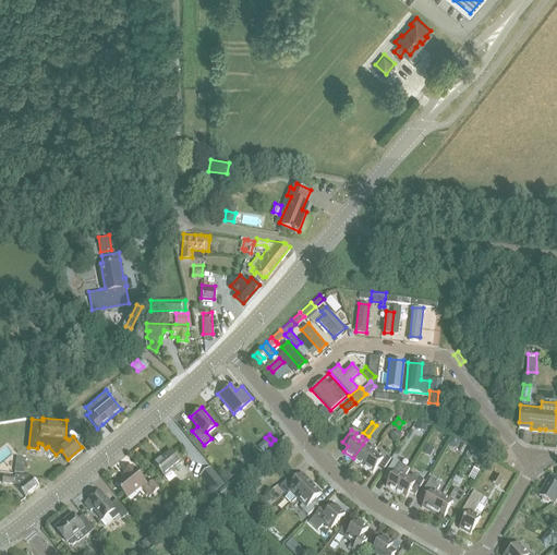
[(451,434),(447,442),(456,447),(460,439),(451,434)]
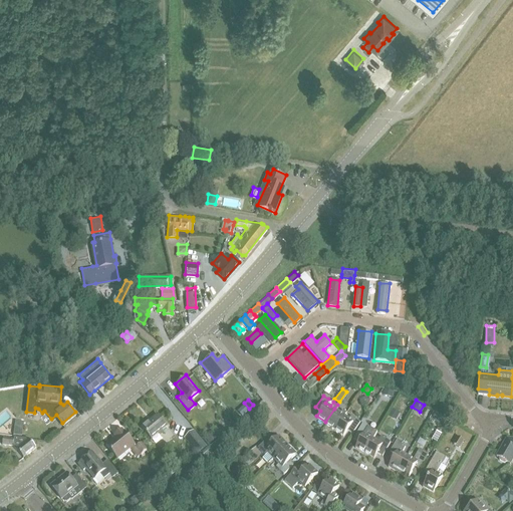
[(426,406),(421,415),(424,417),(429,408),(426,406)]
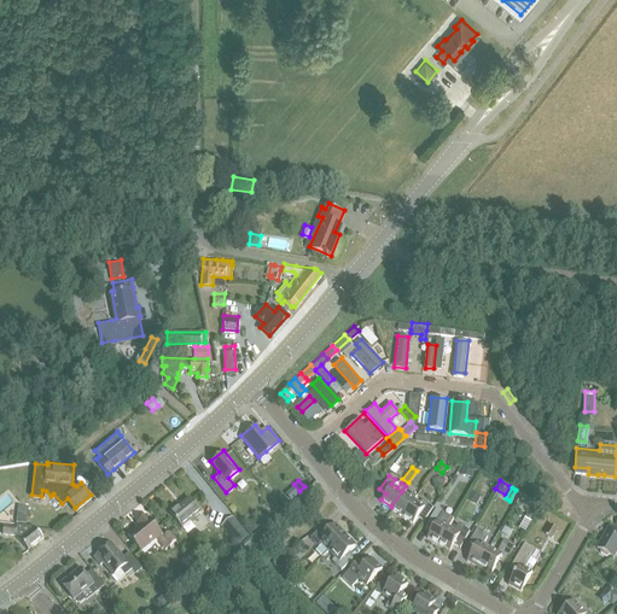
[(479,493),(471,489),(466,497),(475,502),(479,493)]
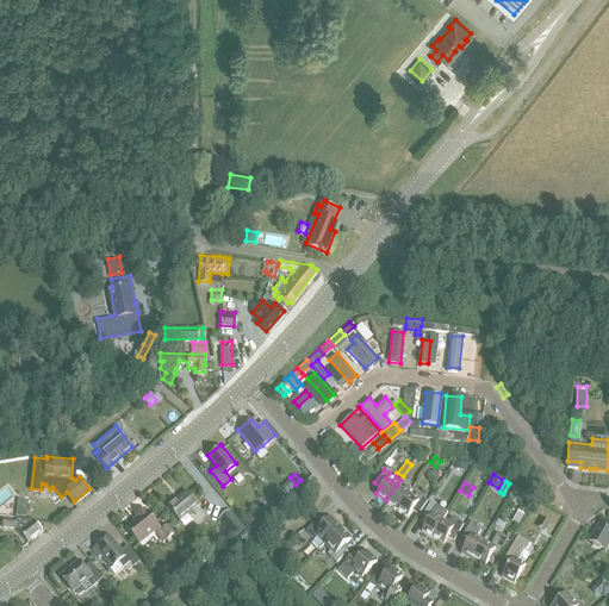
[(397,485),(386,500),(396,507),(408,492),(410,487),(405,483),(403,488),(397,485)]
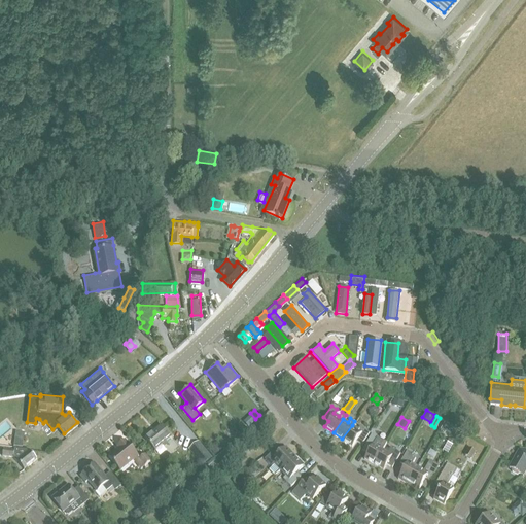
[(161,423),(145,437),(154,448),(171,435),(161,423)]
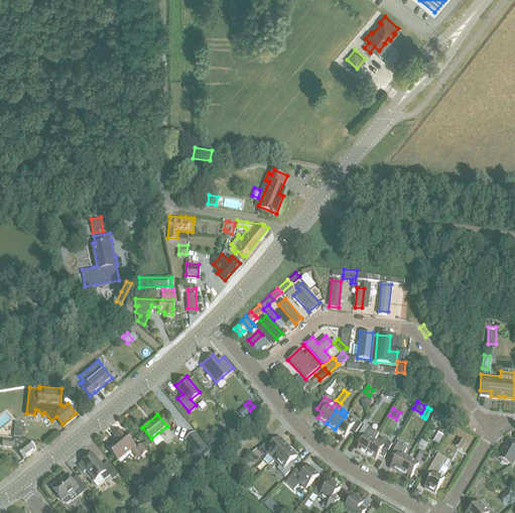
[(349,419),(345,416),(335,429),(344,435),(348,430),(353,433),(361,421),(352,415),(349,419)]
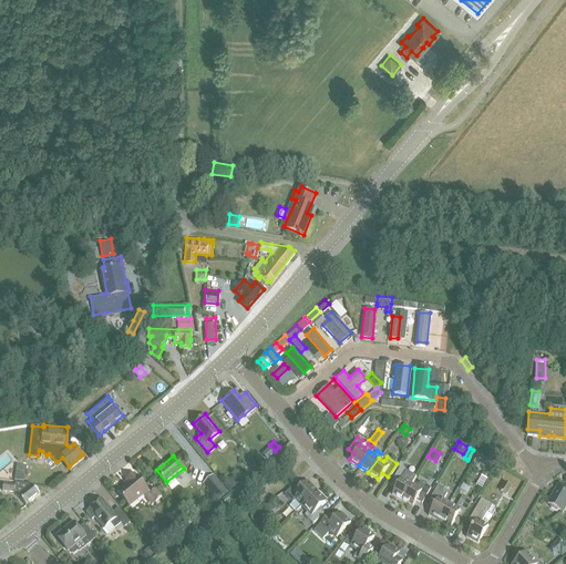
[(16,478),(26,478),(27,461),(17,460),(16,478)]
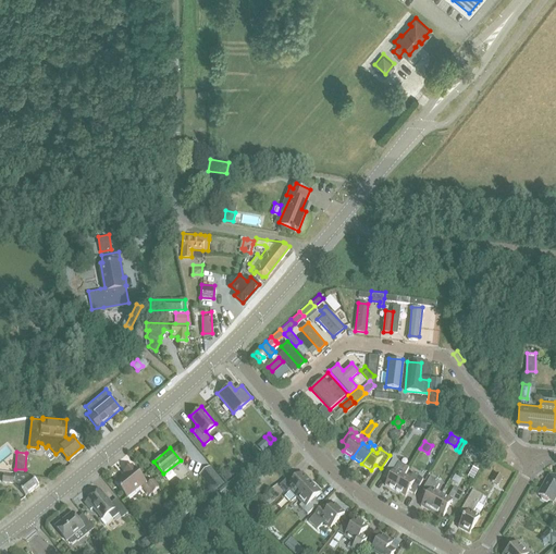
[(392,456),(382,475),(387,478),(384,483),(394,489),(404,474),(408,466),(398,460),(392,456)]
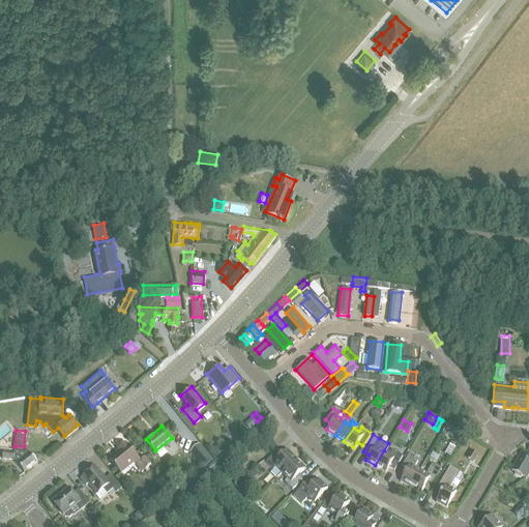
[(139,458),(138,457),(125,441),(117,447),(119,449),(109,458),(120,471),(134,461),(141,470),(151,461),(144,454),(139,458)]
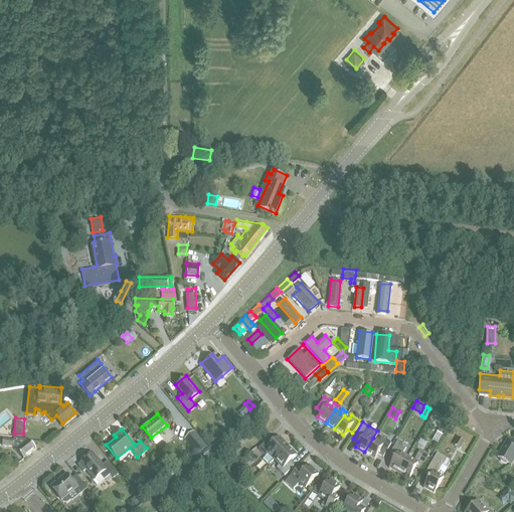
[(193,430),(184,437),(197,453),(206,445),(193,430)]
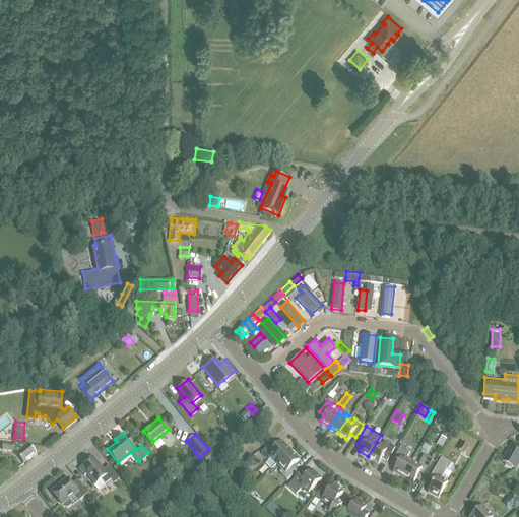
[(207,440),(212,446),(219,441),(214,434),(207,440)]
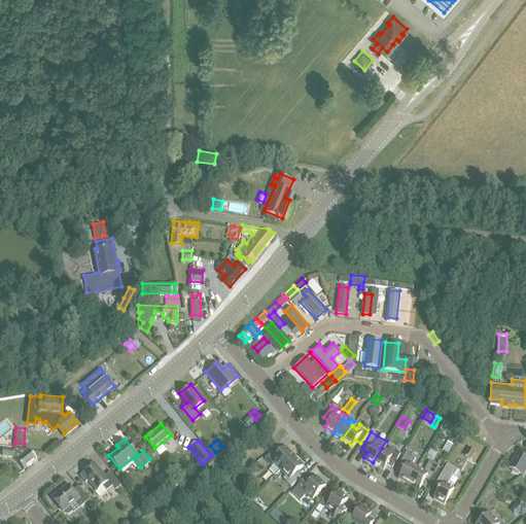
[(280,467),(294,454),(285,445),(278,452),(273,448),(264,457),(271,465),(268,468),(274,474),(280,467)]
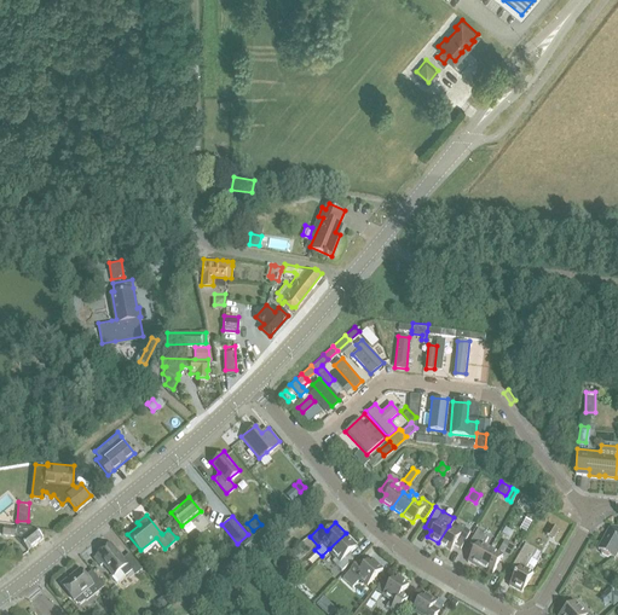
[(449,526),(438,543),(450,549),(454,543),(460,546),(468,532),(469,529),(457,522),(454,528),(449,526)]
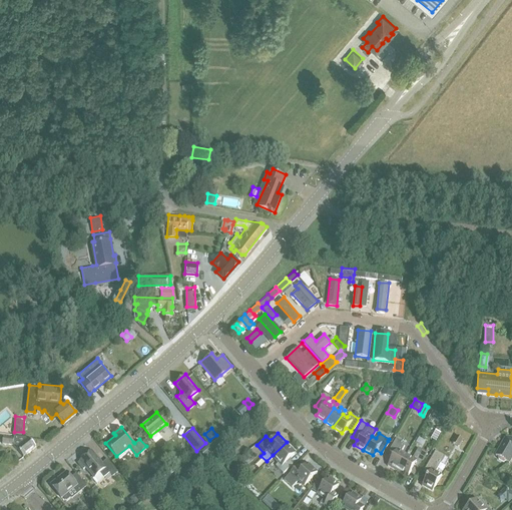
[(35,444),(28,435),(28,436),(13,434),(13,435),(2,434),(1,441),(12,442),(23,454),(35,444)]
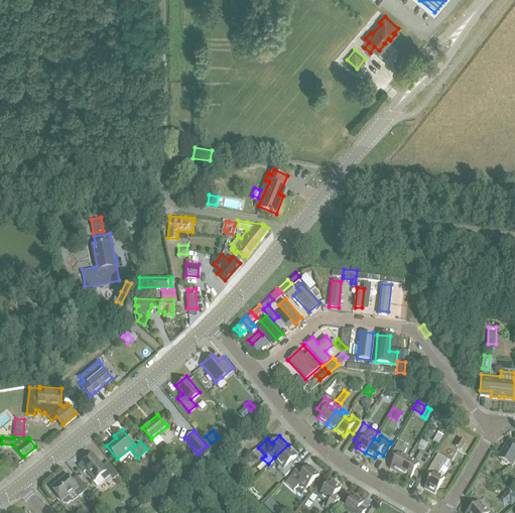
[(459,437),(454,445),(461,449),(465,440),(459,437)]
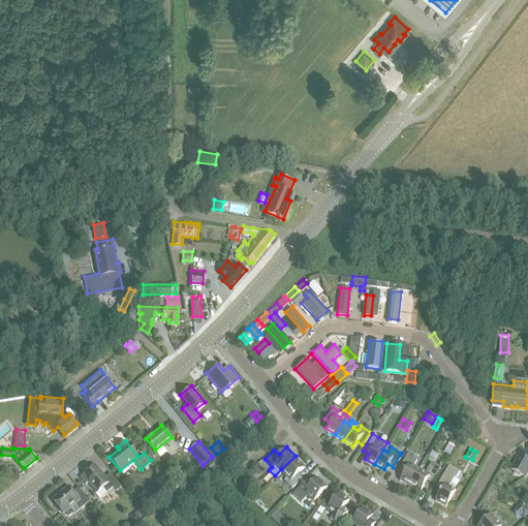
[(527,450),(521,449),(510,467),(514,469),(513,471),(519,474),(521,473),(524,475),(527,467),(527,450)]
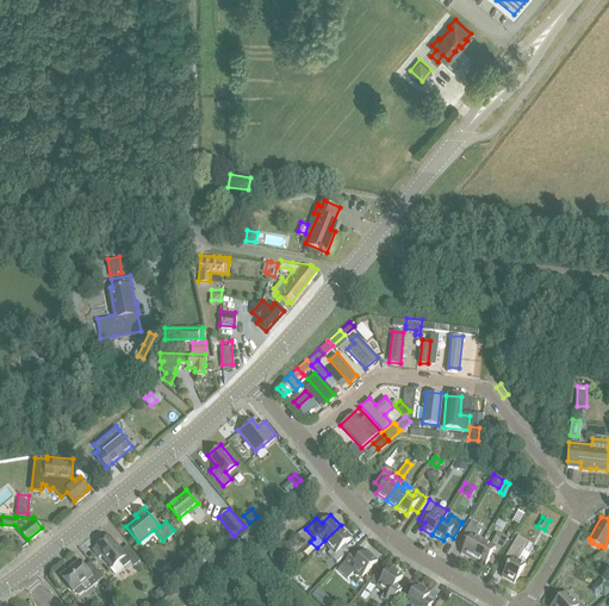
[(471,557),(483,537),(477,535),(480,528),(476,524),(477,523),(470,518),(461,533),(468,537),(460,551),(471,557)]
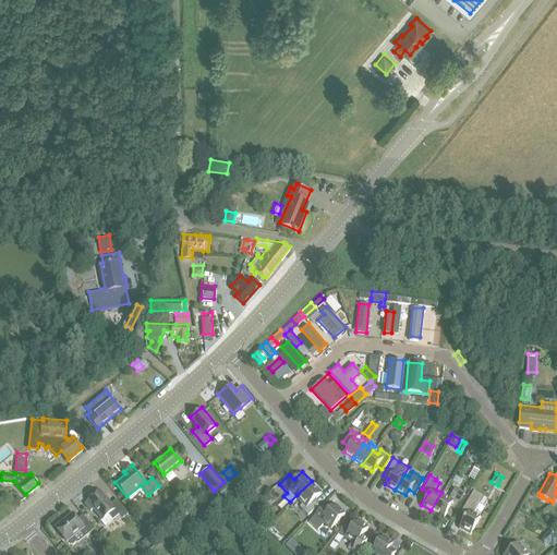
[(321,491),(312,481),(297,495),(302,502),(299,505),(307,514),(317,503),(313,498),(321,491)]
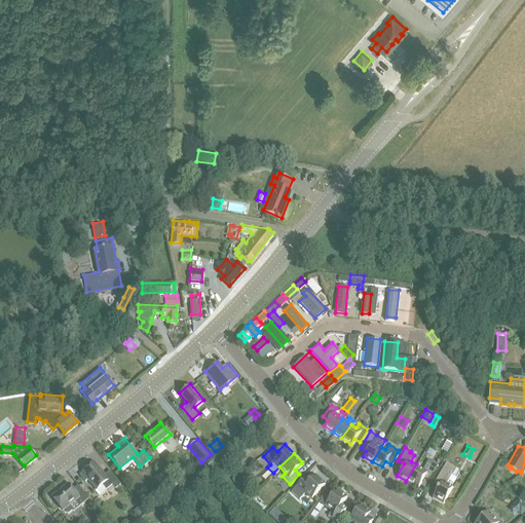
[(416,463),(406,481),(417,487),(423,475),(429,478),(437,463),(427,458),(422,468),(416,463)]
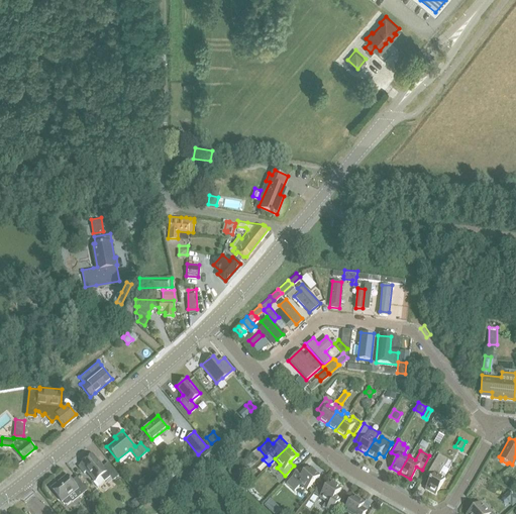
[(438,451),(435,456),(426,472),(431,475),(424,487),(435,493),(444,477),(438,473),(441,467),(447,456),(438,451)]
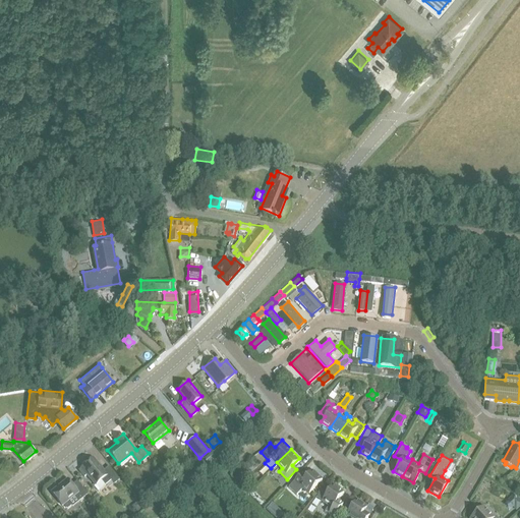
[(79,467),(78,468),(78,469),(80,471),(83,474),(87,472),(95,483),(101,478),(105,483),(111,478),(114,482),(119,477),(108,464),(103,468),(93,456),(80,466),(81,466),(79,467)]
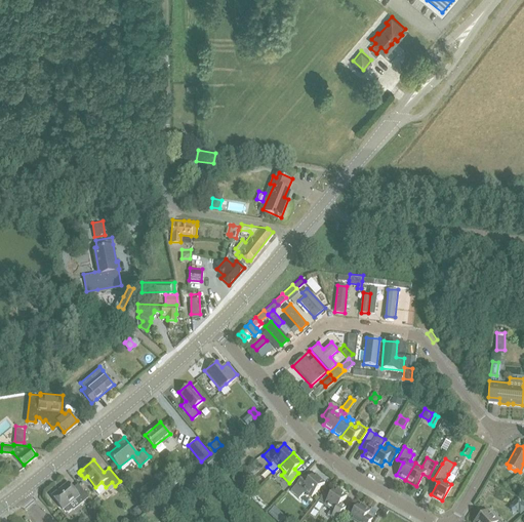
[(305,490),(311,495),(324,481),(314,472),(308,480),(303,476),(293,486),(290,489),(298,497),(301,493),(305,490)]
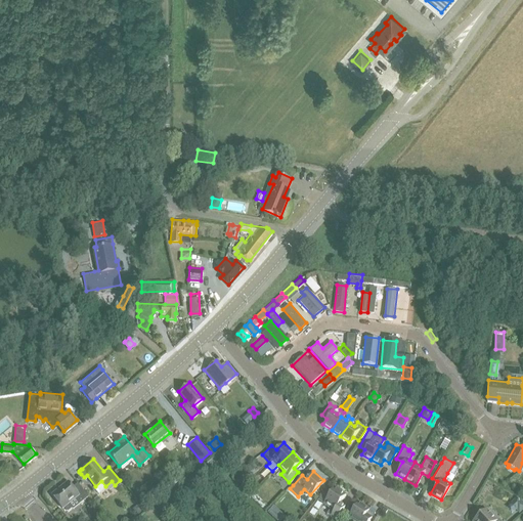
[(51,493),(62,507),(63,506),(66,509),(68,509),(71,507),(71,505),(69,502),(75,496),(79,502),(88,494),(77,481),(72,485),(68,480),(51,493)]
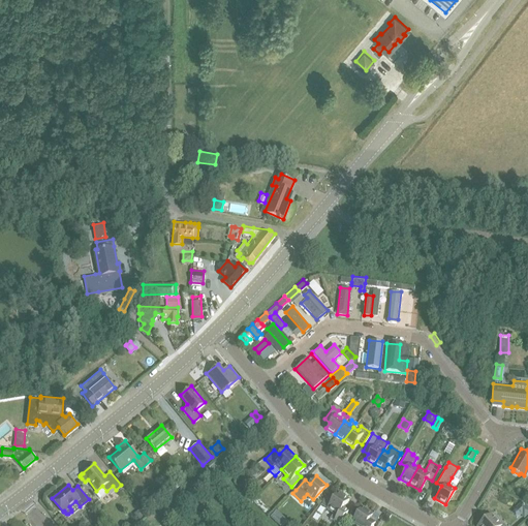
[(328,492),(320,502),(327,506),(333,511),(330,517),(338,523),(347,509),(342,506),(348,497),(337,490),(334,495),(328,492)]
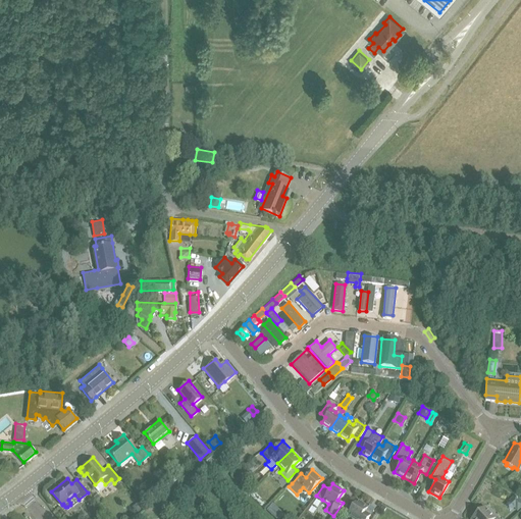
[(97,490),(92,495),(97,501),(102,497),(97,490)]
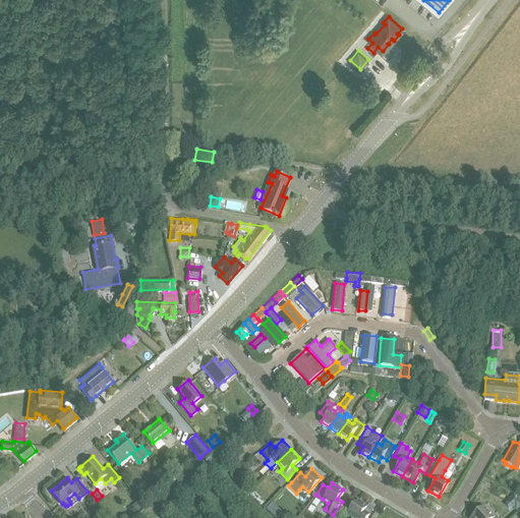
[(514,492),(507,498),(516,508),(519,504),(519,496),(518,497),(514,492)]
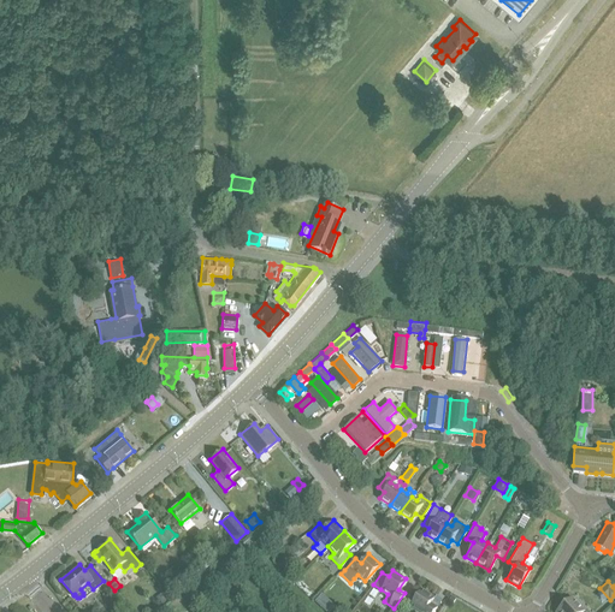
[(161,588),(153,595),(159,602),(167,595),(161,588)]
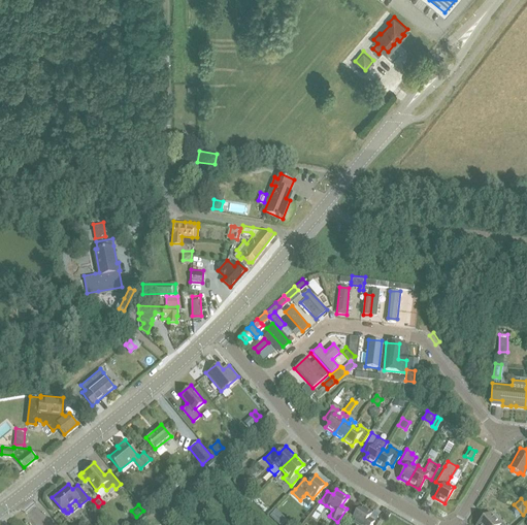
[(361,504),(350,521),(348,524),(369,524),(372,522),(367,519),(372,512),(361,504)]
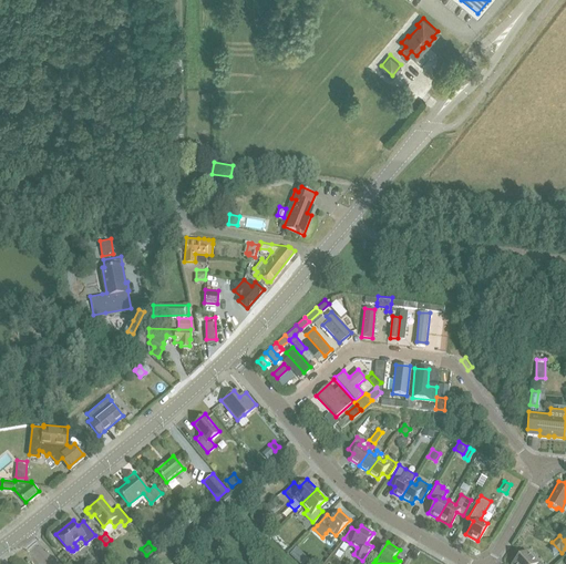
[(516,557),(511,563),(512,563),(542,563),(538,560),(536,562),(525,550),(520,554),(518,554),(515,556),(516,557)]
